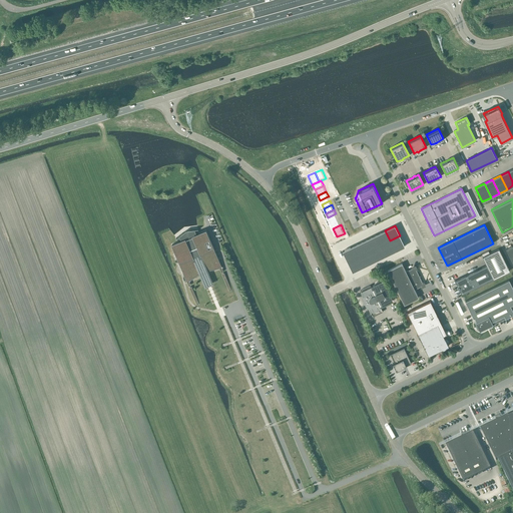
[(178,241),(171,244),(187,282),(187,281),(199,273),(198,271),(200,270),(201,272),(204,271),(203,269),(205,268),(206,270),(220,267),(221,268),(205,230),(198,233),(198,228),(194,229),(185,230),(178,235),(176,237),(178,241)]
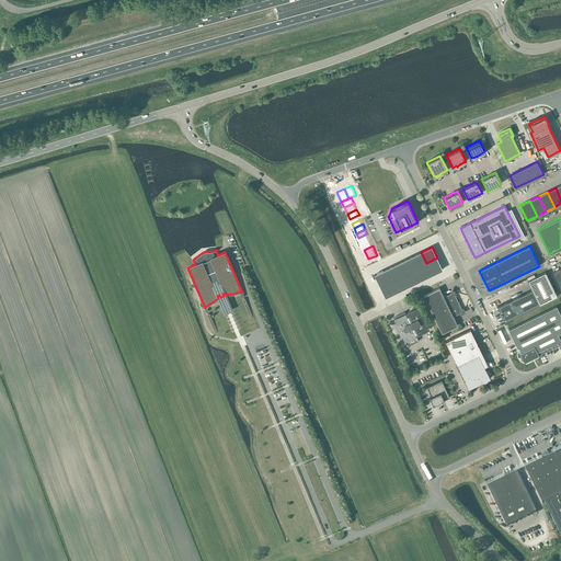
[(416,254),(422,265),(426,263),(421,252),(416,254)]
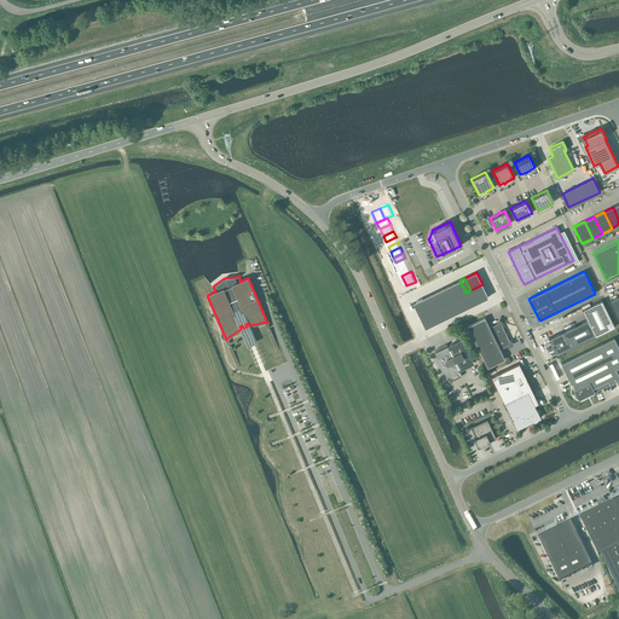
[(453,283),(460,296),(466,293),(460,281),(453,283)]
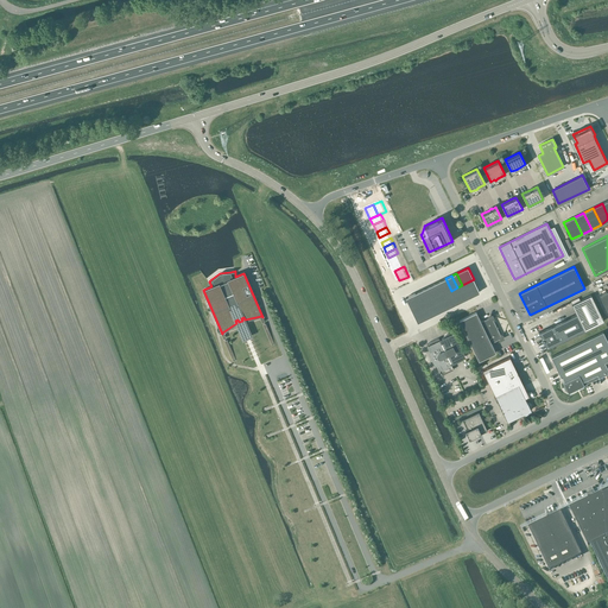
[(451,291),(445,278),(439,282),(445,293),(451,291)]
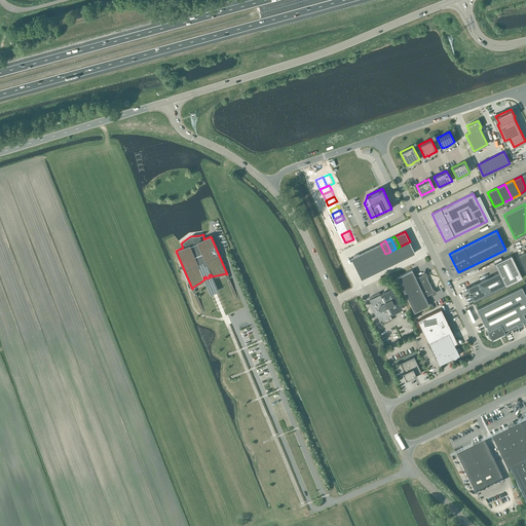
[(410,241),(400,247),(405,257),(415,253),(410,241)]
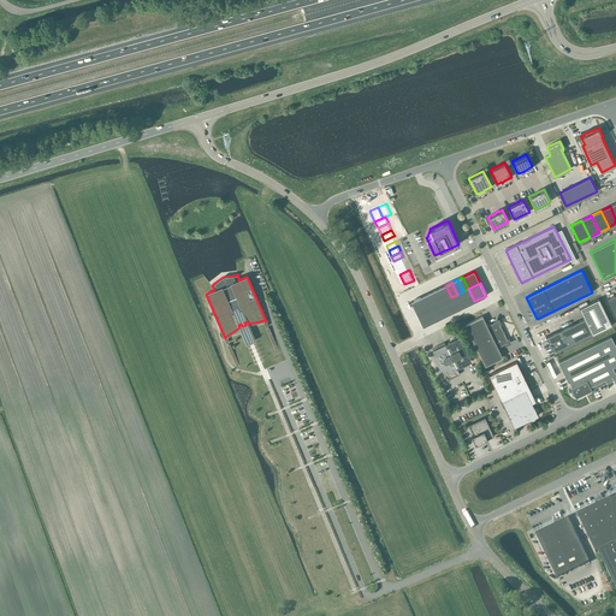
[(451,297),(445,285),(439,288),(446,300),(451,297)]
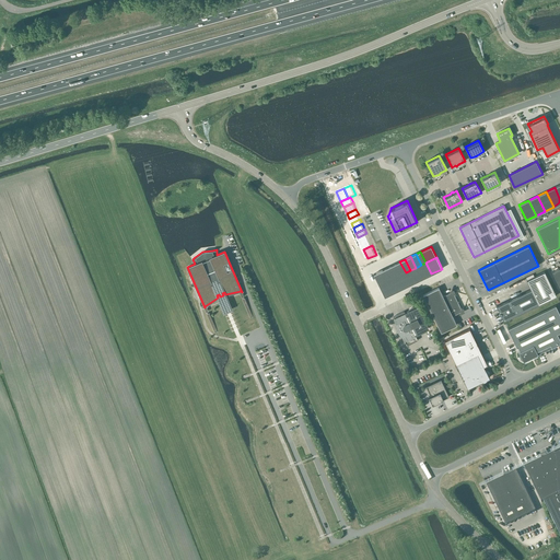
[(399,261),(395,264),(400,275),(406,272),(399,261)]
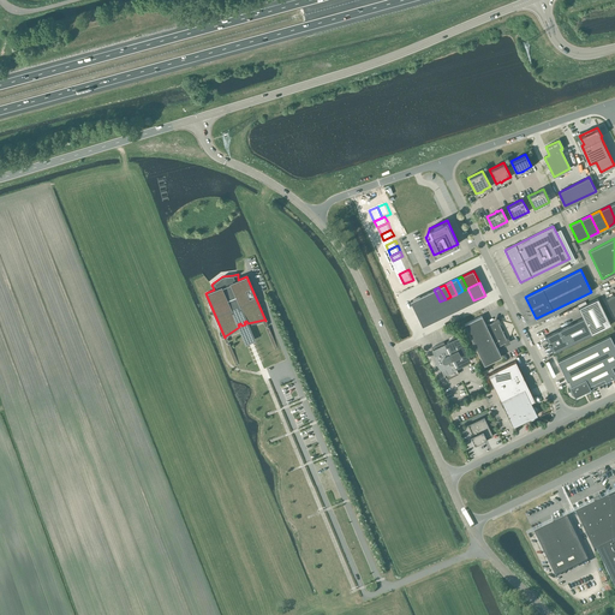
[(469,304),(473,300),(467,288),(463,291),(469,304)]
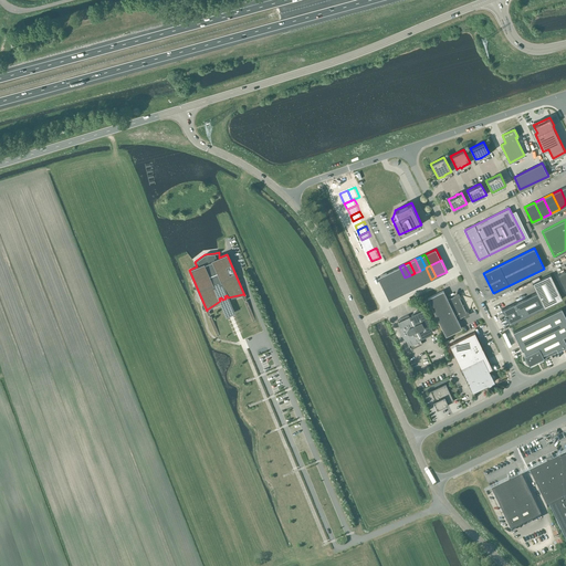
[(399,281),(405,278),(399,266),(394,269),(399,281)]
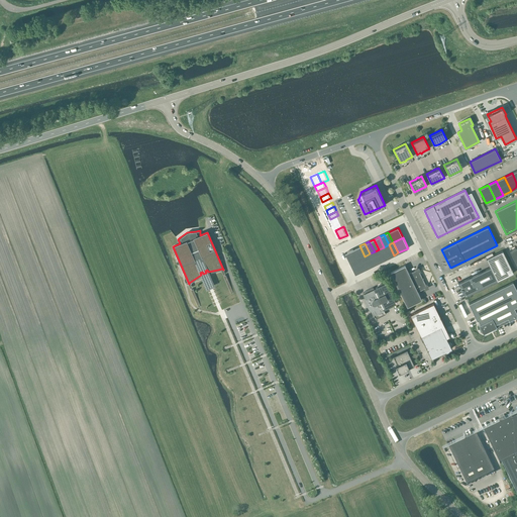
[(394,255),(389,244),(384,247),(389,257),(394,255)]
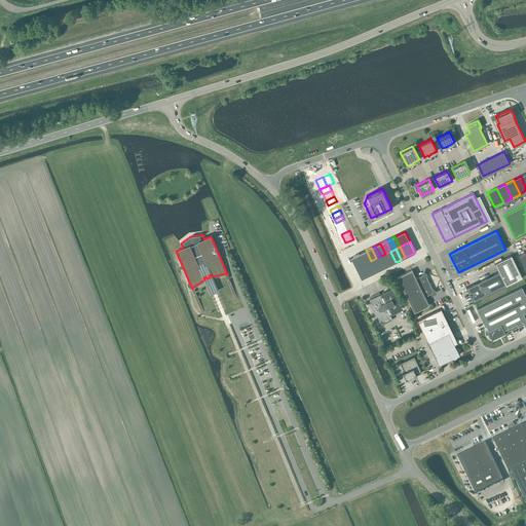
[(371,261),(366,250),(361,253),(367,263),(371,261)]
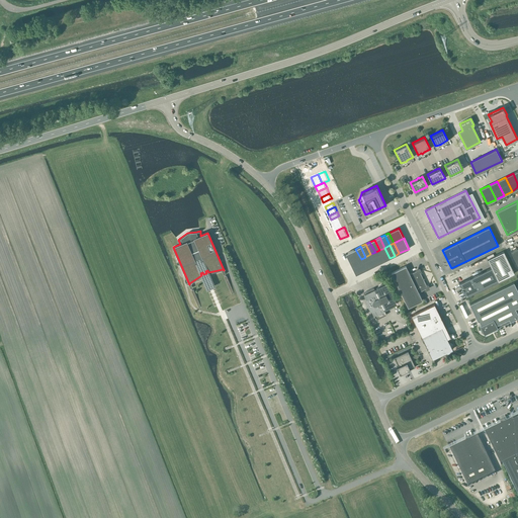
[(379,250),(384,260),(390,258),(384,248),(379,250)]
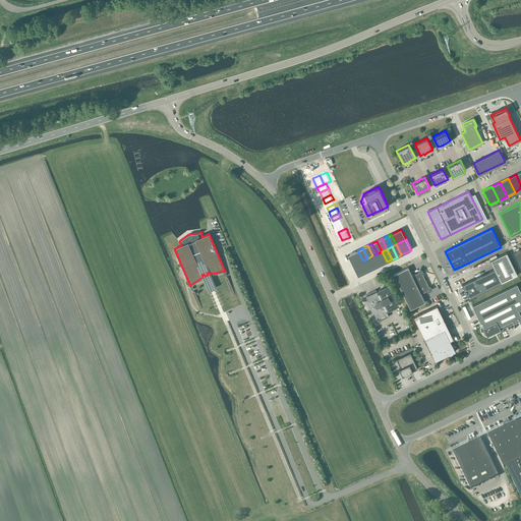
[(353,266),(363,261),(357,250),(347,255),(353,266)]
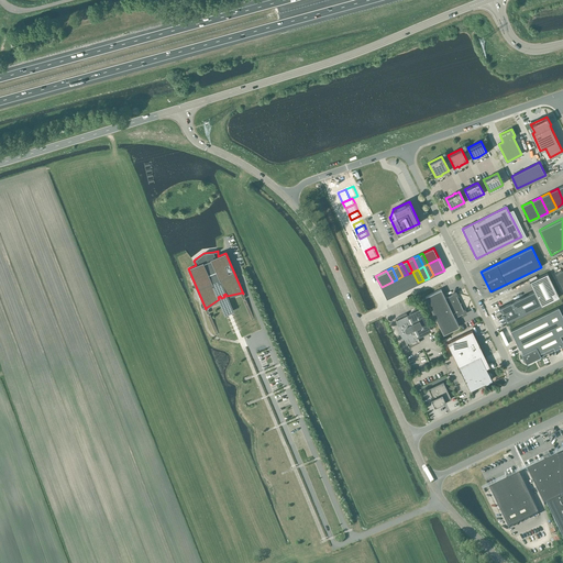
[(412,272),(408,274),(414,285),(418,283),(412,272)]
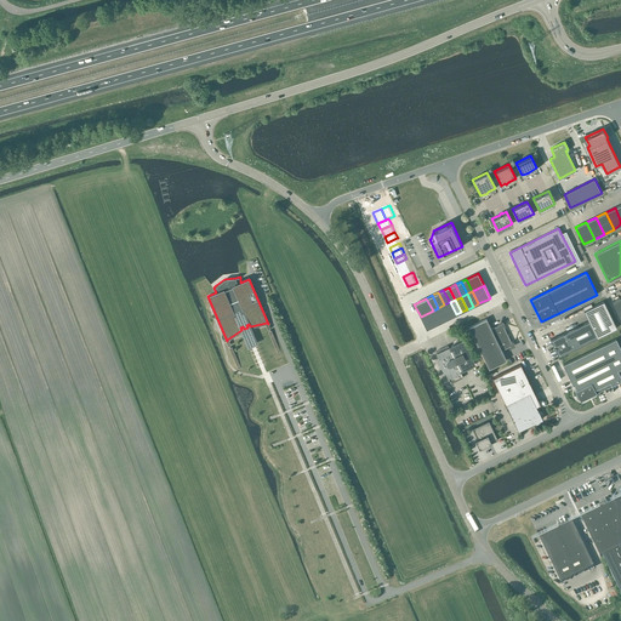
[(556,349),(558,355),(597,337),(616,328),(604,301),(592,307),(585,311),(584,311),(588,320),(551,340),(553,346),(553,348),(556,349)]
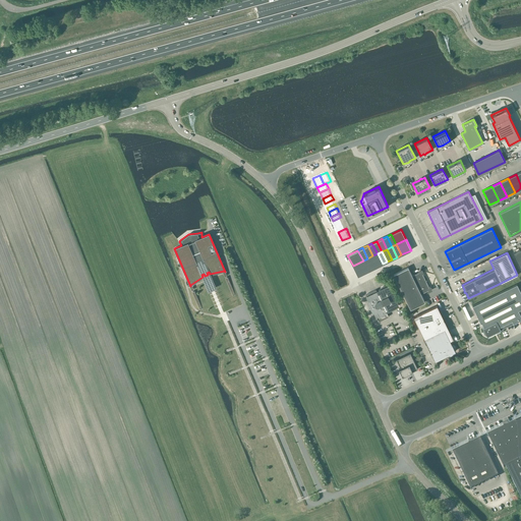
[(372,255),(378,267),(383,264),(378,253),(372,255)]
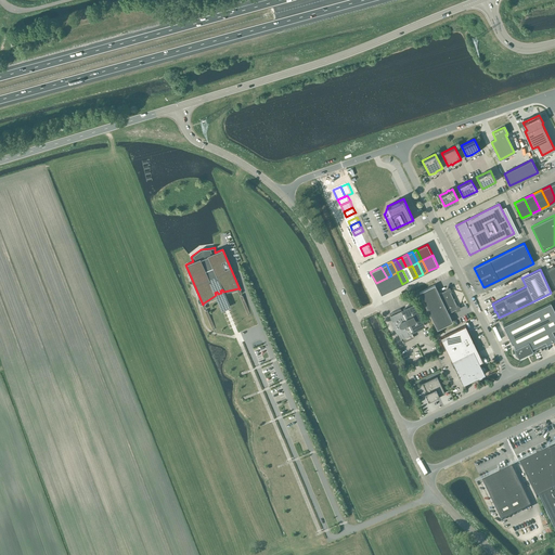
[(397,272),(391,275),(397,286),(402,284),(397,272)]
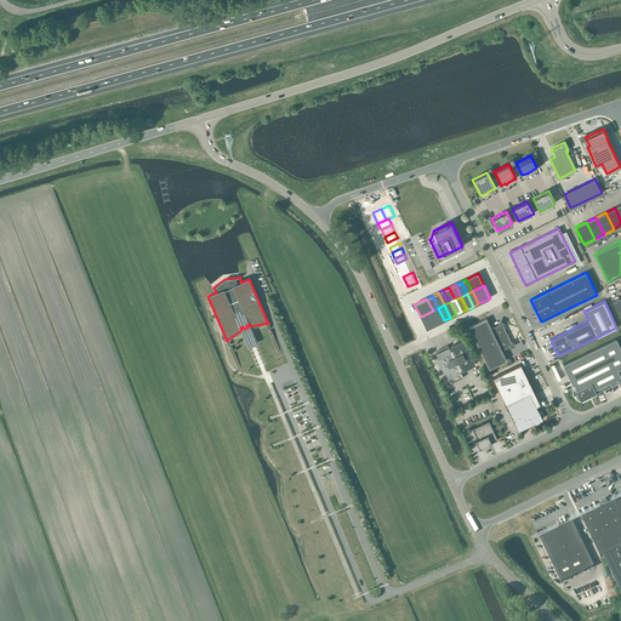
[(439,323),(444,320),(438,308),(433,311),(439,323)]
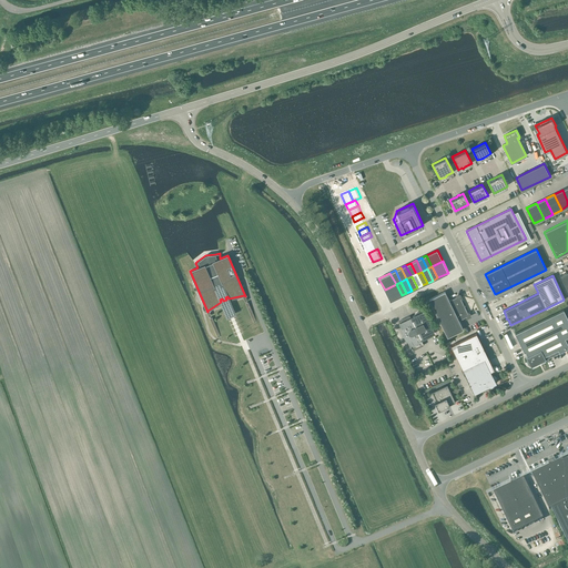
[(396,284),(385,290),(391,301),(402,295),(396,284)]
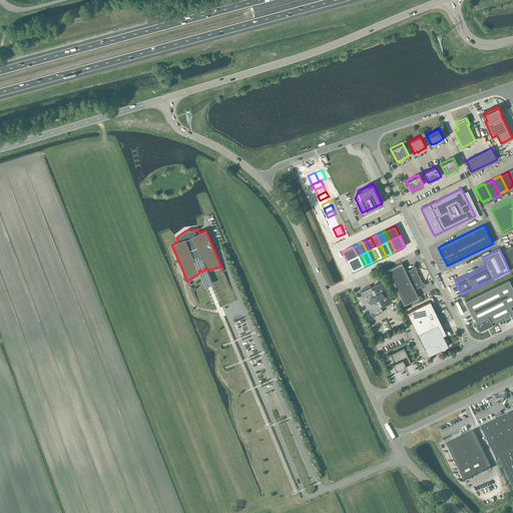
[(387,271),(396,288),(419,276),(415,269),(413,268),(406,272),(402,264),(387,271)]
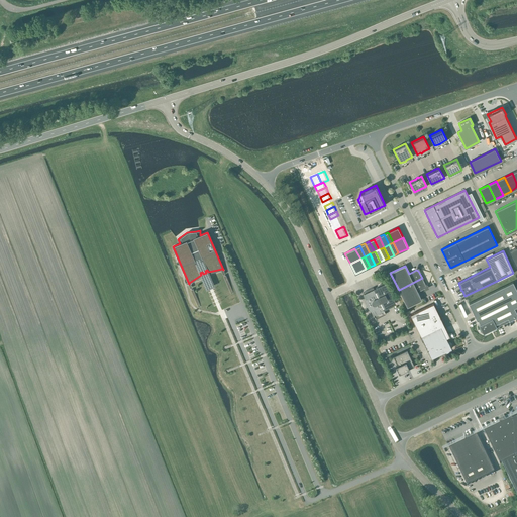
[(426,286),(422,278),(399,290),(407,307),(421,300),(418,292),(425,288),(426,286)]
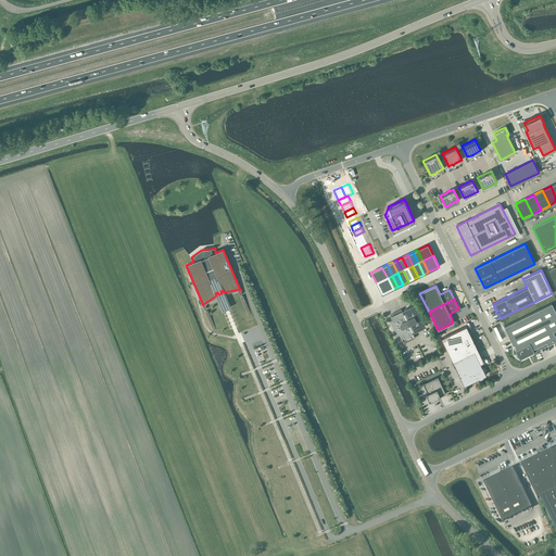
[(555,313),(552,303),(504,327),(513,345),(514,344),(516,349),(515,350),(516,350),(516,352),(516,354),(517,356),(519,357),(519,358),(520,358),(522,357),(525,356),(527,355),(533,352),(532,351),(542,346),(543,348),(547,344),(555,340),(555,338),(555,337),(555,313)]
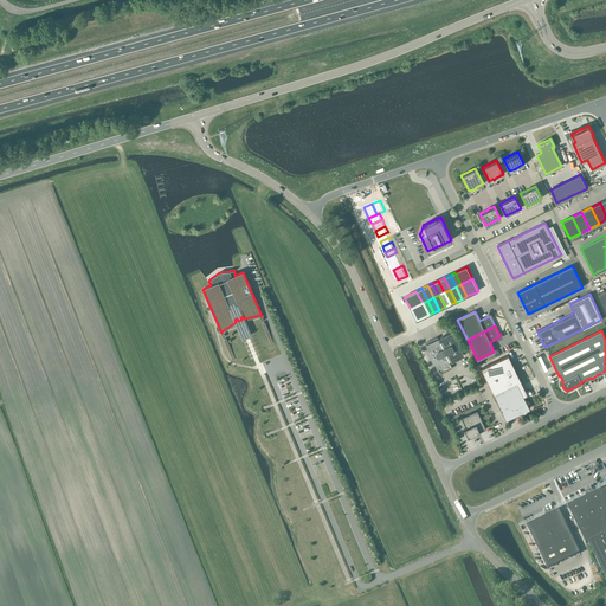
[(437,337),(425,342),(439,374),(452,368),(449,361),(451,360),(451,361),(463,355),(452,331),(451,333),(449,333),(446,333),(444,334),(443,335),(442,337),(440,337),(442,340),(439,341),(437,337)]
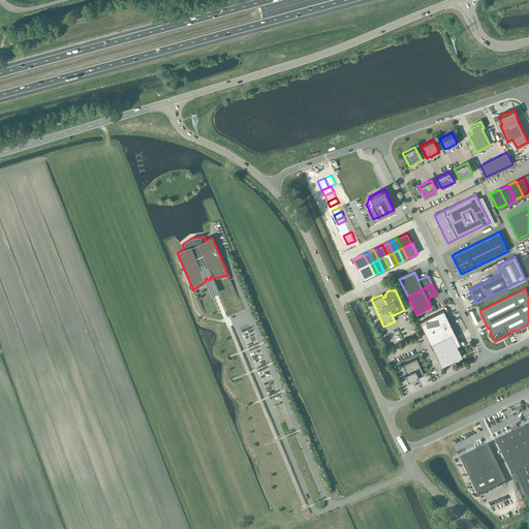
[(419,321),(441,367),(456,360),(458,361),(459,360),(459,358),(462,356),(461,353),(461,351),(459,350),(452,337),(454,336),(453,333),(454,333),(443,310),(419,321)]
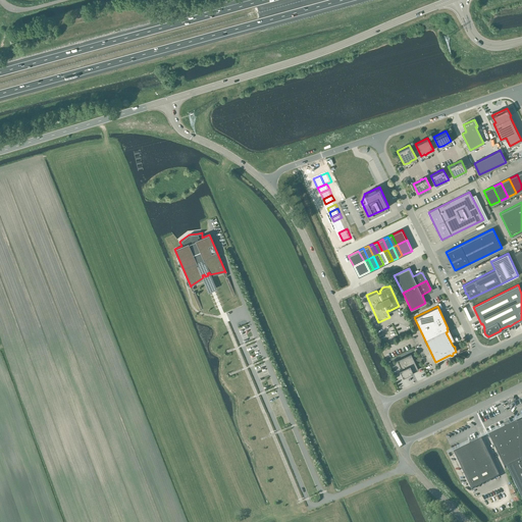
[(398,362),(401,369),(399,369),(403,377),(410,373),(410,372),(412,371),(413,372),(418,369),(411,354),(397,360),(398,362)]
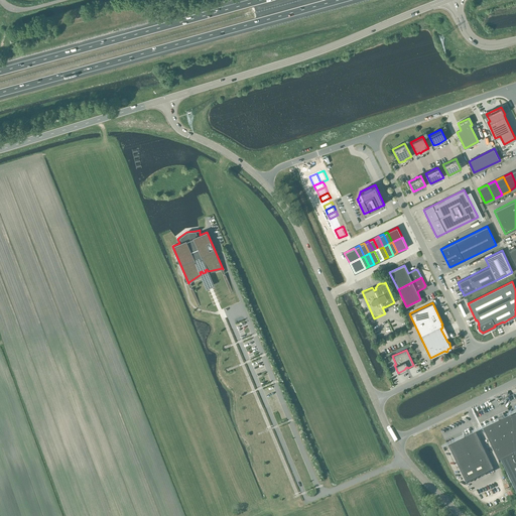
[(515,415),(484,431),(499,464),(501,463),(515,494),(515,415)]
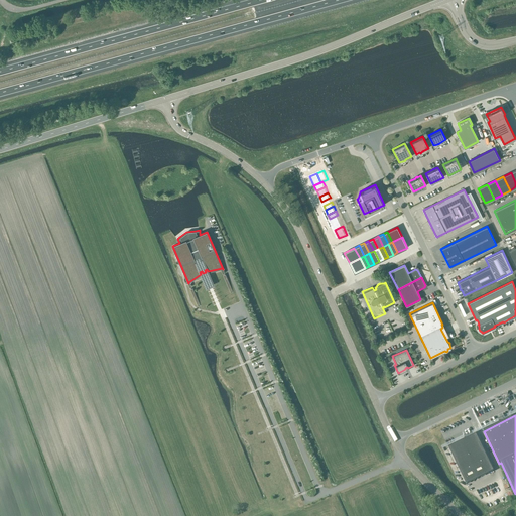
[(494,472),(476,435),(448,448),(466,485),(494,472)]
